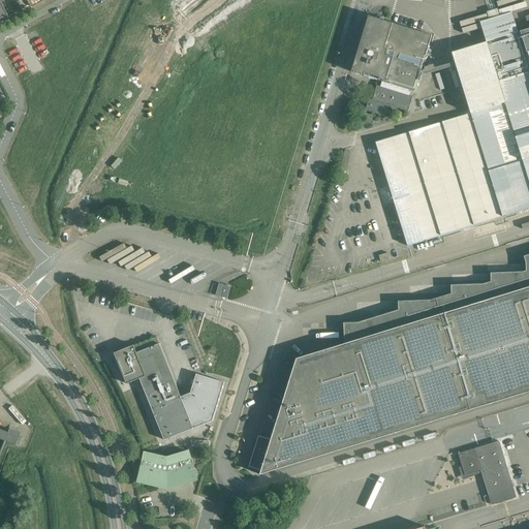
[(528,29),(518,32),(511,12),(480,22),(487,42),(452,53),(455,63),(421,72),(423,66),(386,55),(378,81),(381,82),(380,87),(413,96),(419,76),(456,66),(470,114),(376,143),(407,246),(475,225),(475,227),(508,217),(507,215),(528,208),(528,29)]
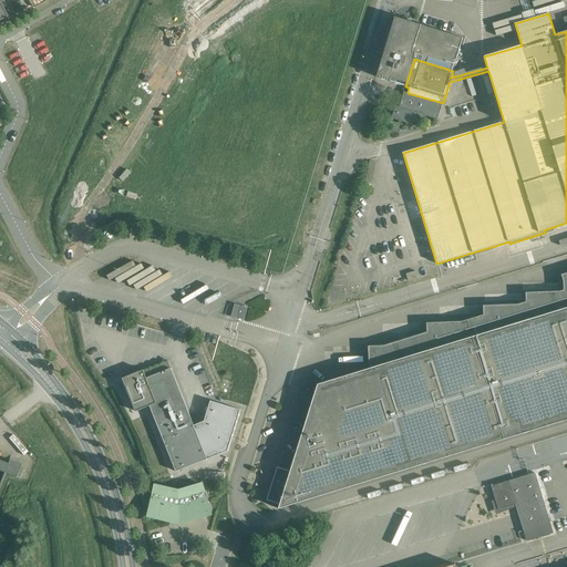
[(453,71),(463,38),(421,24),(412,52),(415,53),(414,59),(453,71)]
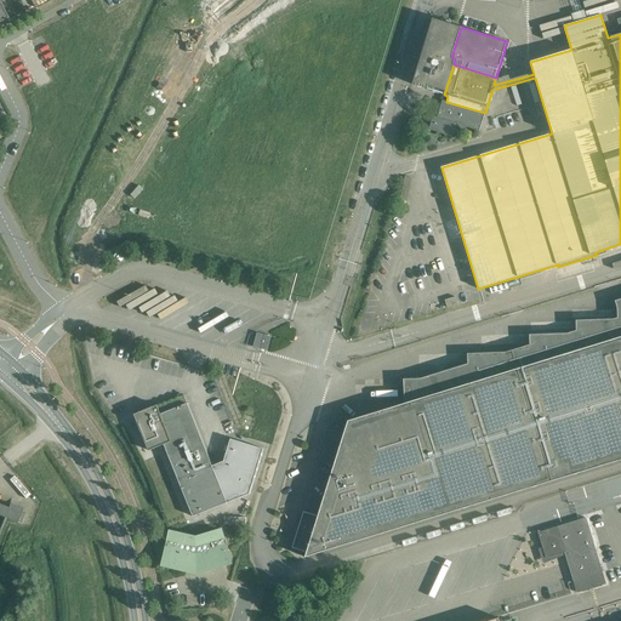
[(485,113),(446,102),(443,101),(437,118),(433,117),(429,130),(451,136),(456,124),(479,131),(485,113)]
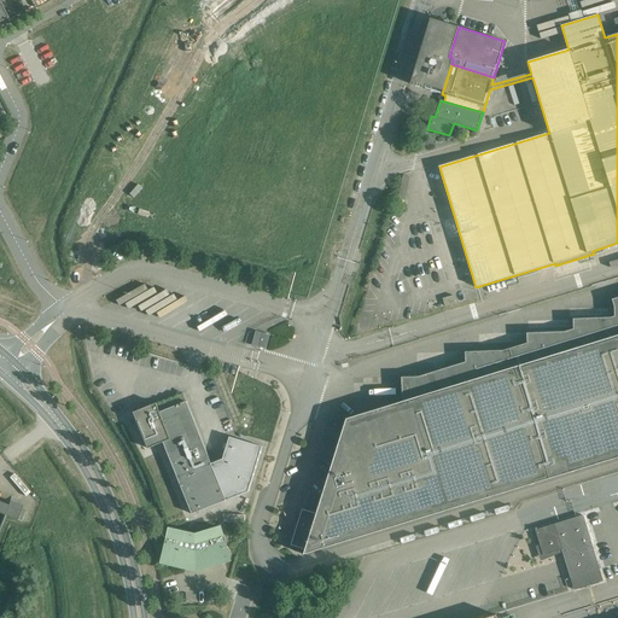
[(617,297),(612,299),(614,307),(614,316),(611,318),(573,319),(573,330),(565,332),(528,333),(528,343),(503,351),(466,353),(466,362),(419,377),(402,378),(402,397),(404,402),(347,419),(318,514),(302,509),(291,544),(305,549),(304,554),(617,458),(617,297)]
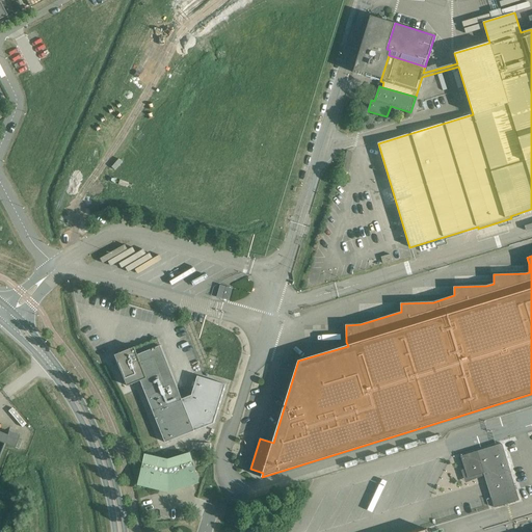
[(230,300),(233,289),(220,286),(217,297),(230,300)]
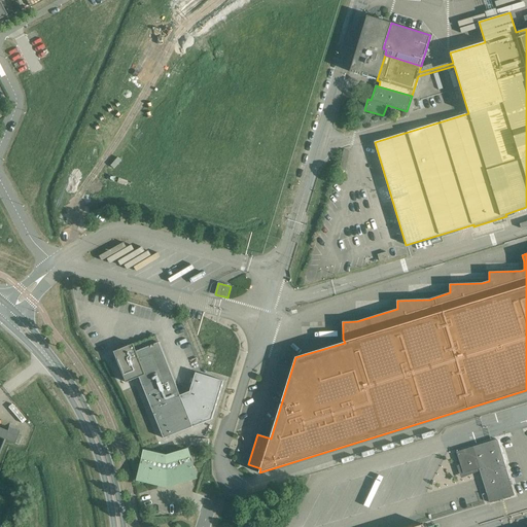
[(149,345),(159,341),(156,336),(147,340),(149,345)]
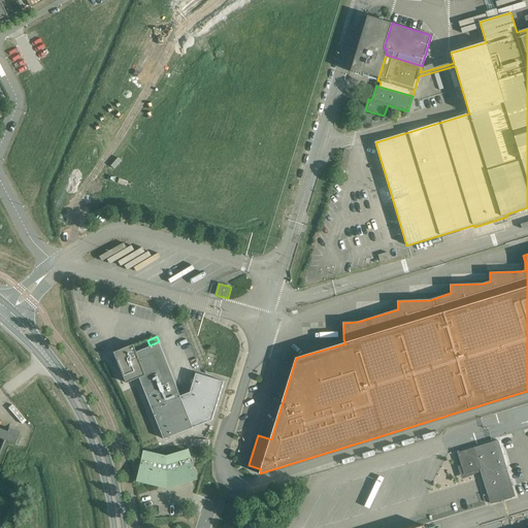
[(136,352),(134,345),(133,344),(113,352),(127,384),(139,378),(164,439),(193,428),(159,343),(136,352)]
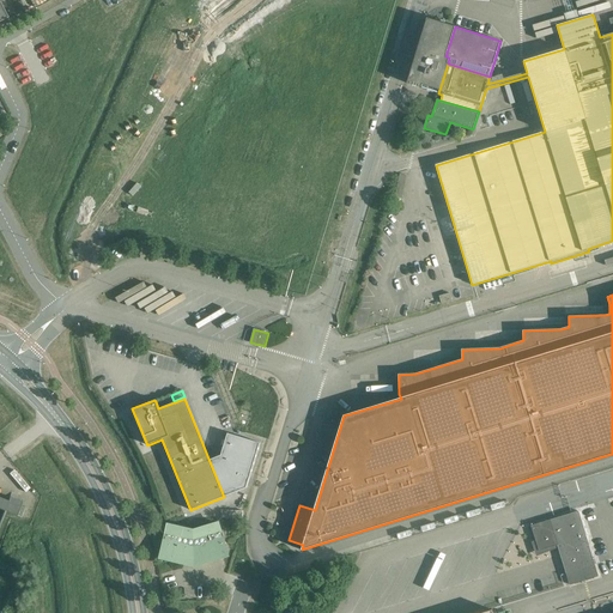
[(316,498),(320,484),(307,480),(302,493),(316,498)]
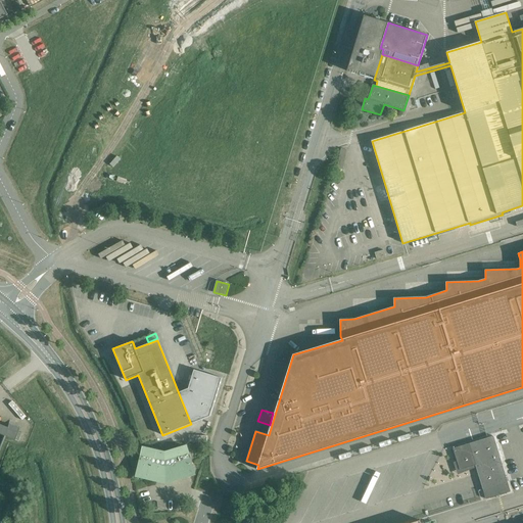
[(6,428),(3,436),(4,437),(13,440),(18,428),(8,424),(6,428)]
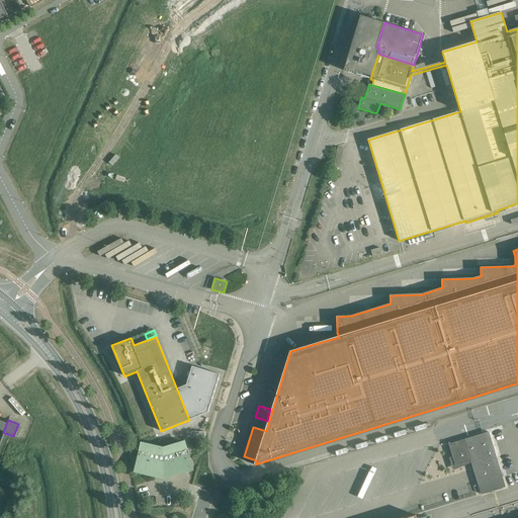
[(503,478),(489,432),(449,444),(455,465),(470,460),(482,495),(506,487),(503,478)]
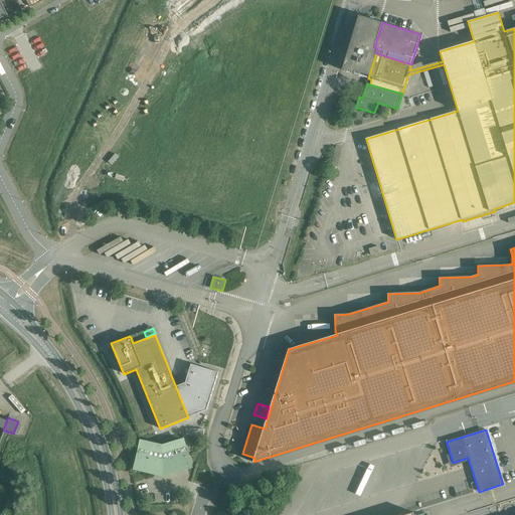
[(191,466),(187,452),(188,451),(187,447),(185,447),(183,440),(163,447),(142,442),(140,449),(138,449),(137,453),(139,453),(136,468),(154,472),(155,467),(163,469),(171,467),(173,471),(191,466)]
